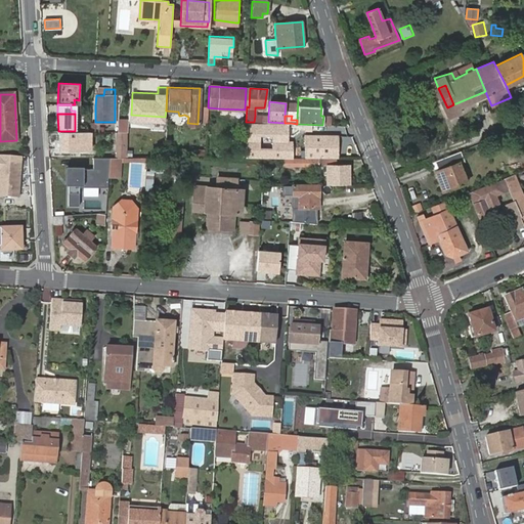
[(146,118),(134,117),(133,130),(145,131),(146,118)]
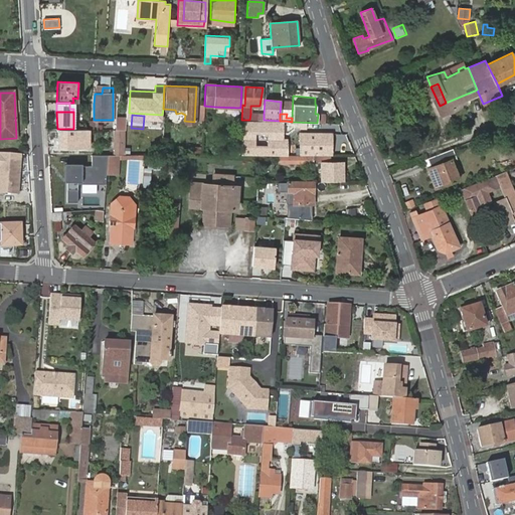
[(91,128),(99,129),(101,121),(92,120),(91,128)]
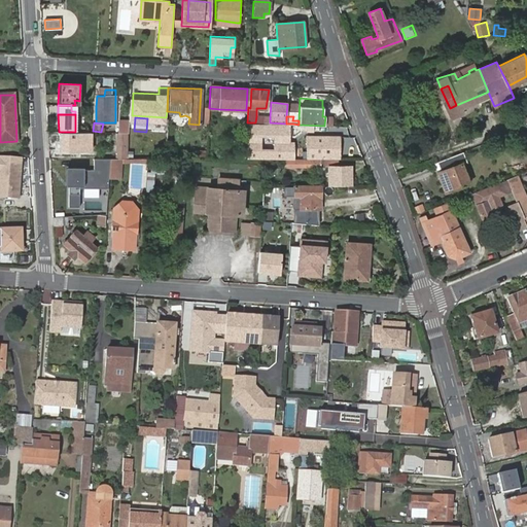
[(283,125),(249,126),(249,145),(248,145),(248,157),(339,157),(339,137),(307,136),(307,139),(307,148),(292,148),(292,141),(287,141),(287,136),(288,127),(283,127),(283,125)]
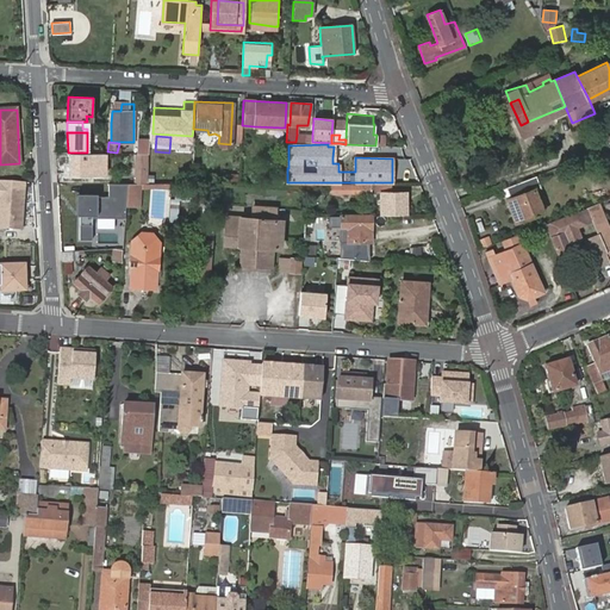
[(104,175),(104,153),(87,153),(68,153),(68,174),(104,175)]
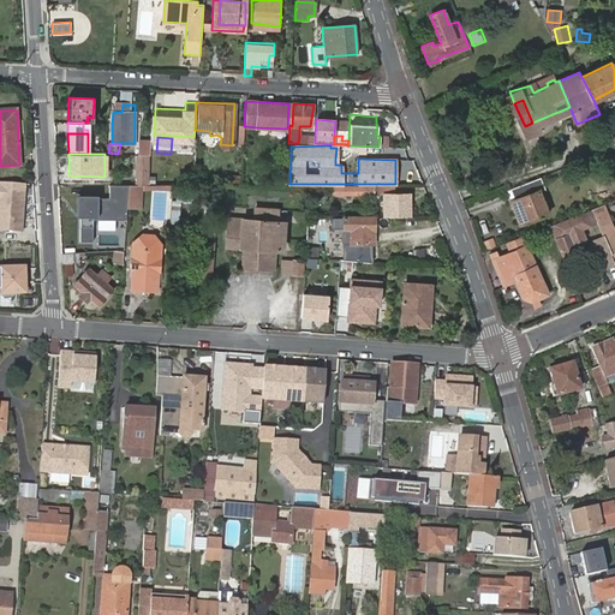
[(544,189),(539,177),(509,189),(513,199),(517,208),(513,209),(519,224),(547,213),(538,191),(544,189)]
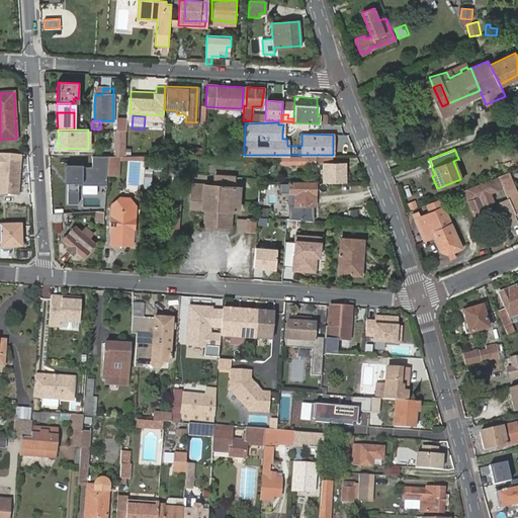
[(19,169),(19,154),(0,153),(0,192),(17,193),(18,177),(16,175),(17,171),(19,169)]
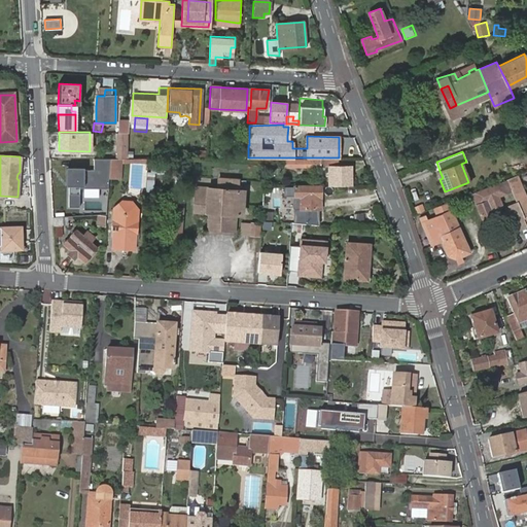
[(119,159),(108,160),(108,167),(118,167),(119,159)]
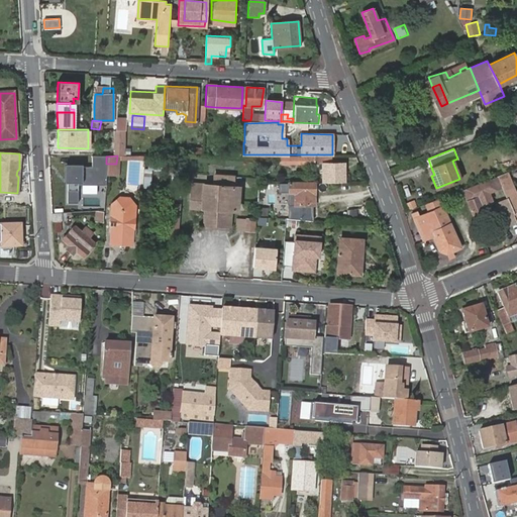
[(314,165),(314,156),(298,156),(298,164),(314,165)]
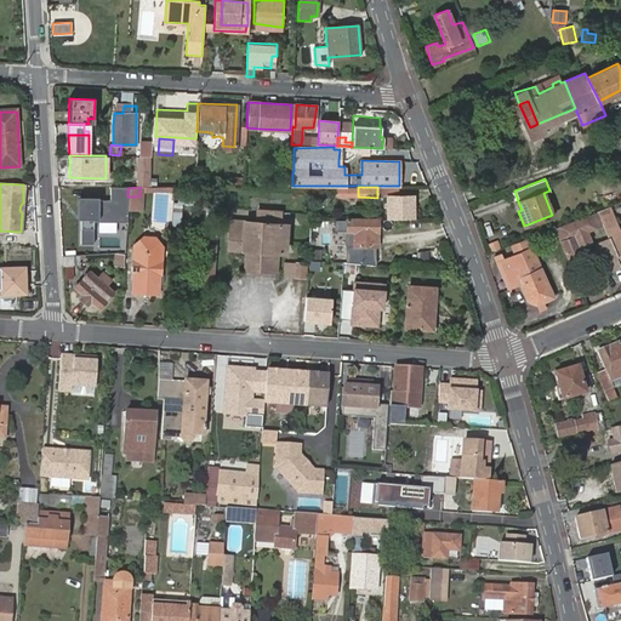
[(126,210),(127,188),(114,188),(114,197),(83,197),(83,245),(96,245),(96,223),(126,223),(126,210)]
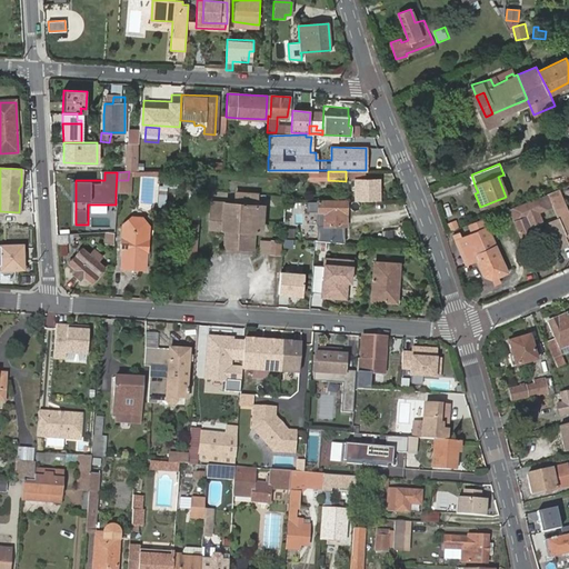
[(128,180),(117,180),(116,192),(127,192),(128,180)]
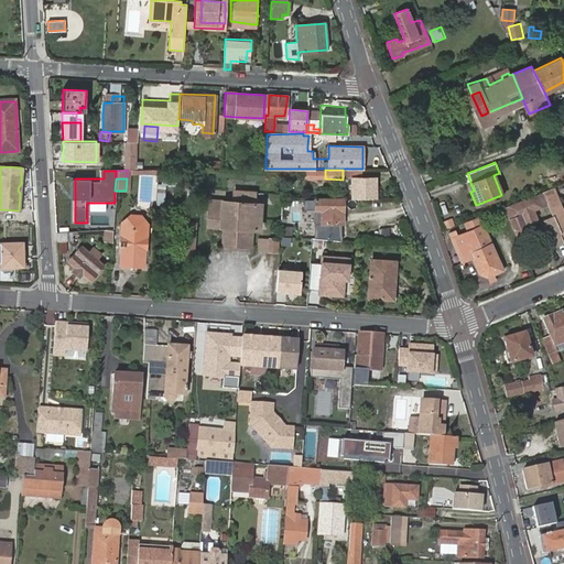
[(351,179),(351,199),(376,199),(376,179),(351,179)]
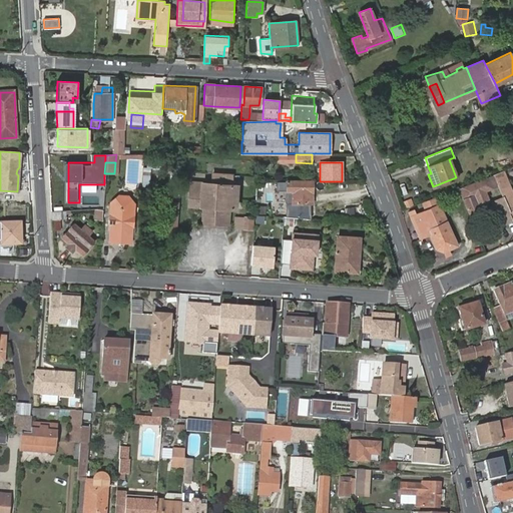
[(503,170),(493,173),(498,184),(503,197),(509,212),(512,211),(512,213),(512,199),(510,193),(512,192),(503,170)]
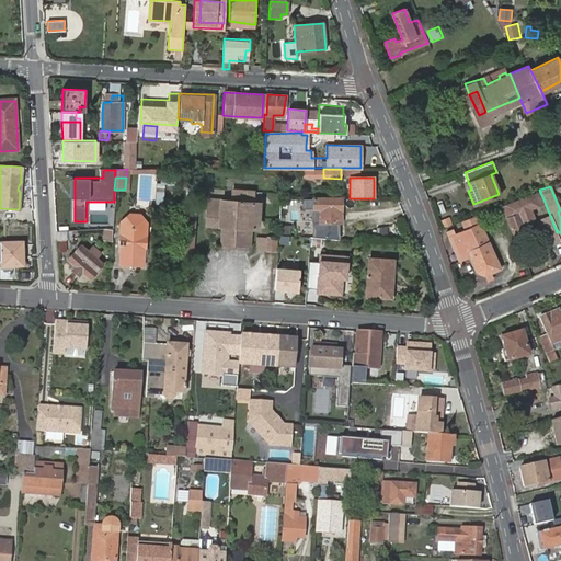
[(207,198),(206,226),(222,226),(221,244),(249,247),(250,228),(258,229),(259,202),(253,202),(254,191),(232,189),(231,199),(207,198)]
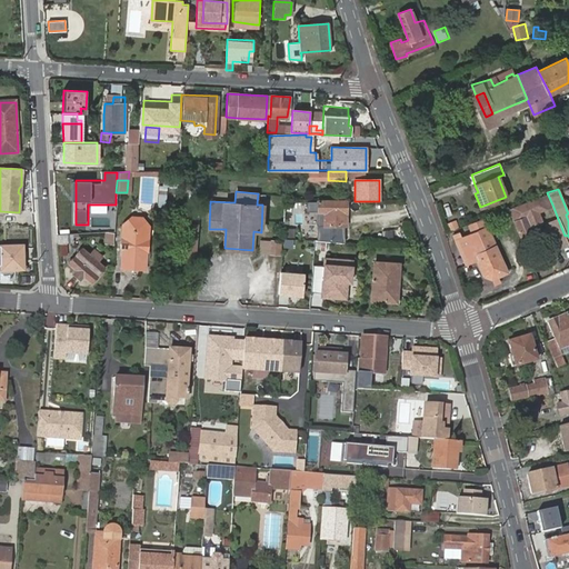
[(508,210),(520,239),(532,233),(529,225),(541,220),(537,211),(552,205),(548,195),(508,210)]
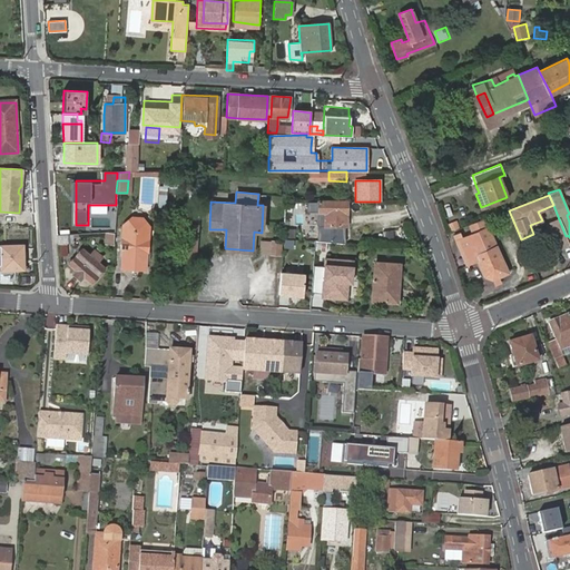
[(323,225),(340,226),(345,226),(346,202),(317,202),(317,213),(323,213),(323,225)]
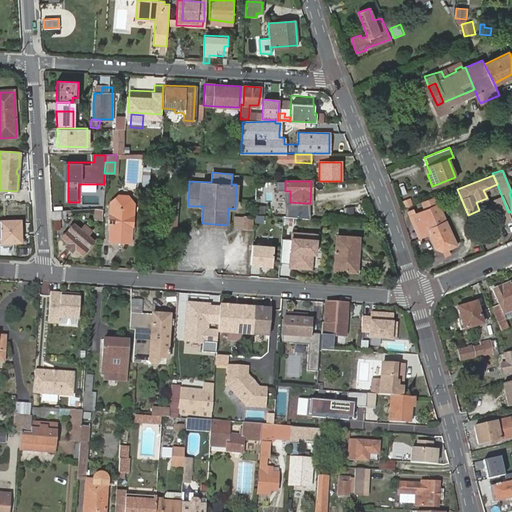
[(109,224),(108,241),(130,241),(130,234),(131,226),(132,226),(133,205),(131,201),(129,198),(124,196),(118,195),(115,197),(112,199),(109,201),(108,224),(109,224)]
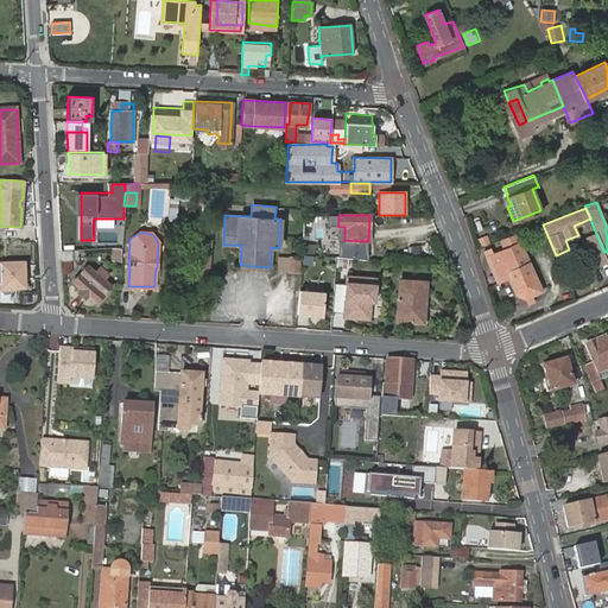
[(542,291),(517,232),(515,233),(500,239),(504,249),(494,253),(492,247),(486,249),(499,283),(507,279),(515,296),(524,298),(526,304),(532,302),(530,296),(542,291)]
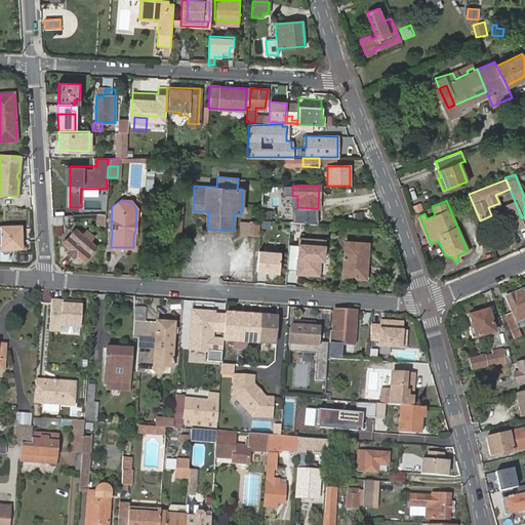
[(179,243),(183,202),(170,201),(170,208),(171,208),(169,243),(179,243)]
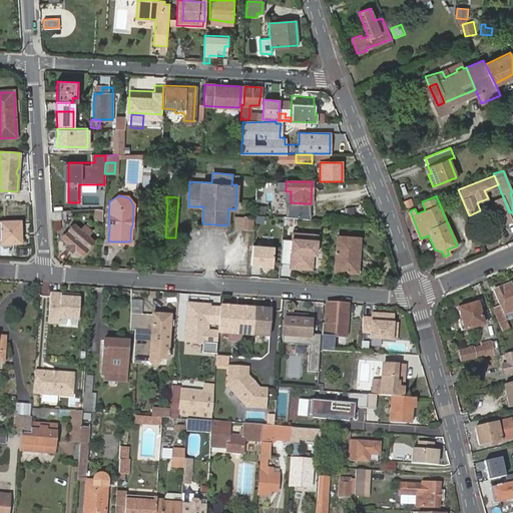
[(503,197),(492,201),(498,216),(509,212),(503,197)]
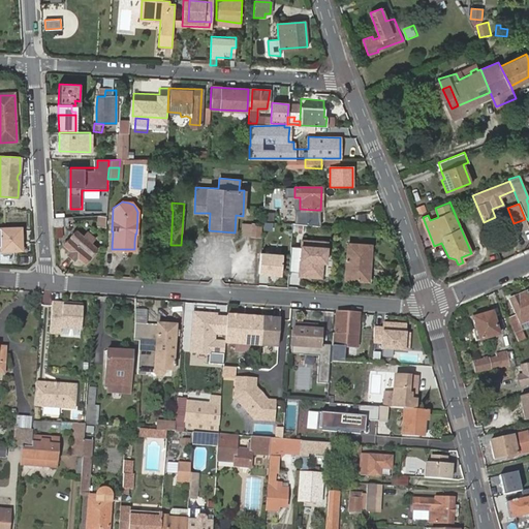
[(290,223),(301,224),(302,217),(291,216),(290,223)]
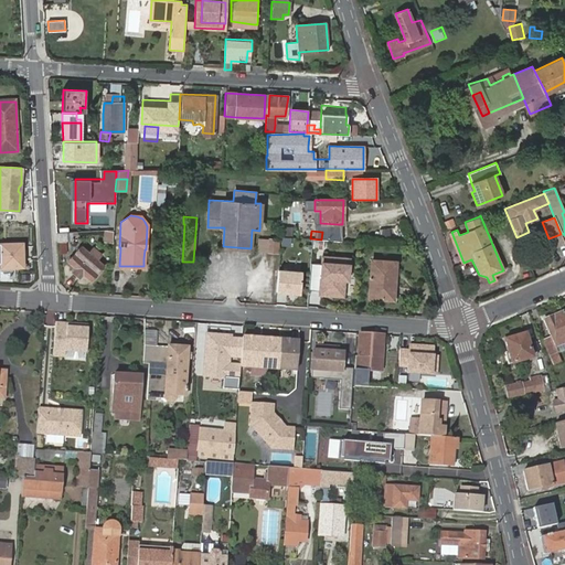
[(56,233),(56,243),(72,243),(72,237),(77,237),(76,232),(56,233)]
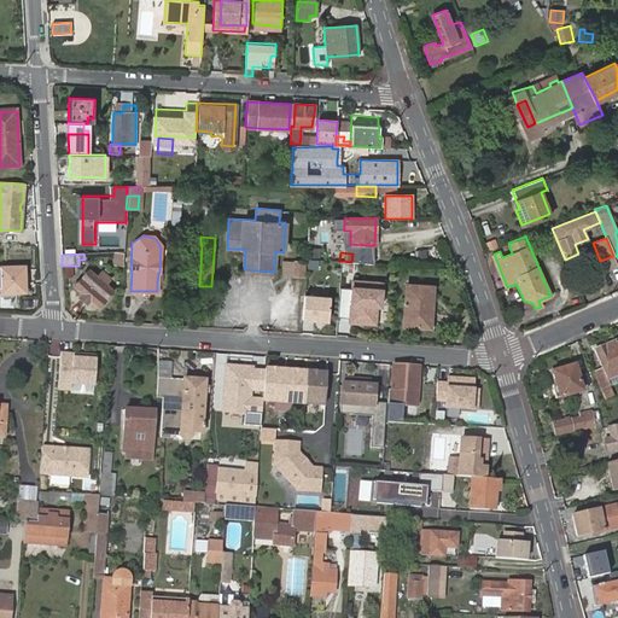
[(351,262),(367,263),(368,255),(353,254),(351,262)]
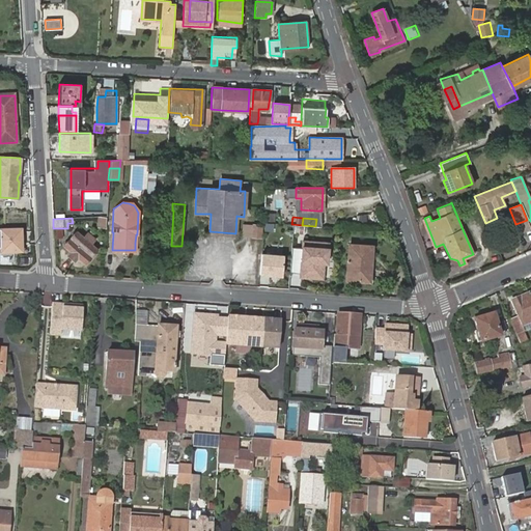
[(527,220),(515,224),(520,232),(530,228),(527,220)]
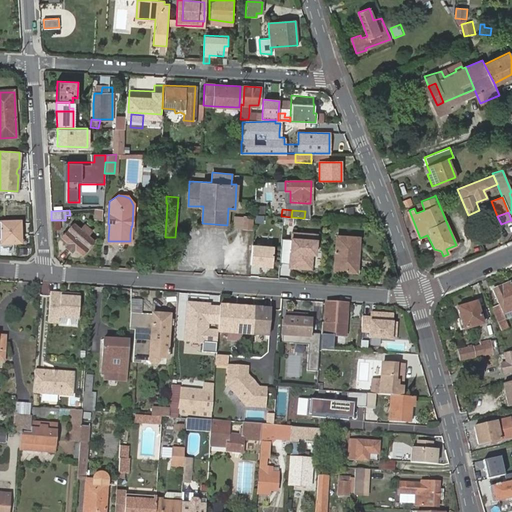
[(234,229),(243,230),(245,215),(235,215),(234,229)]
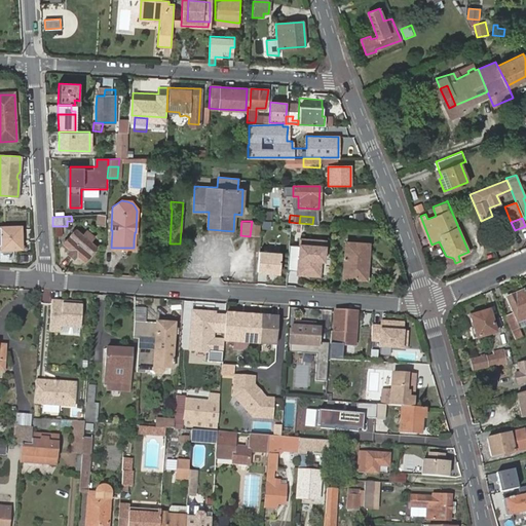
[(252,221),(250,236),(257,236),(259,222),(252,221)]
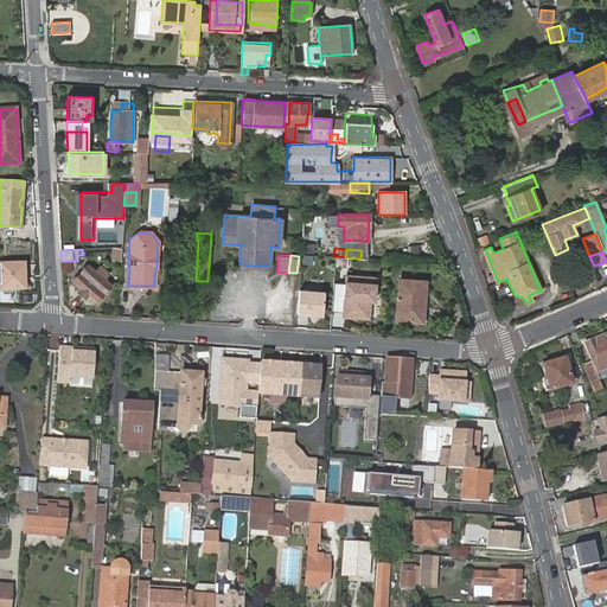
[(0,266),(1,289),(24,288),(23,264),(0,266)]
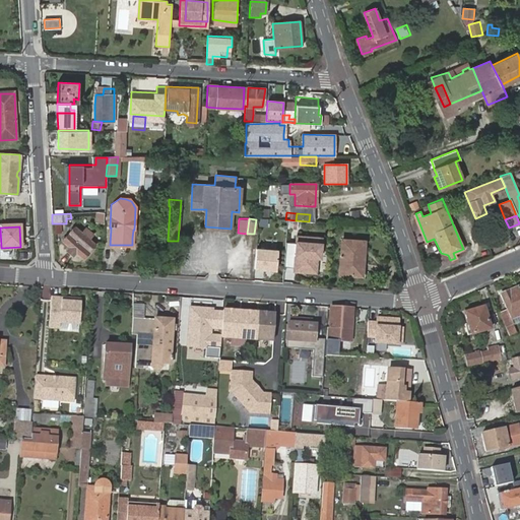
[(62,242),(68,248),(66,251),(72,257),(76,254),(82,259),(94,245),(74,228),(62,242)]
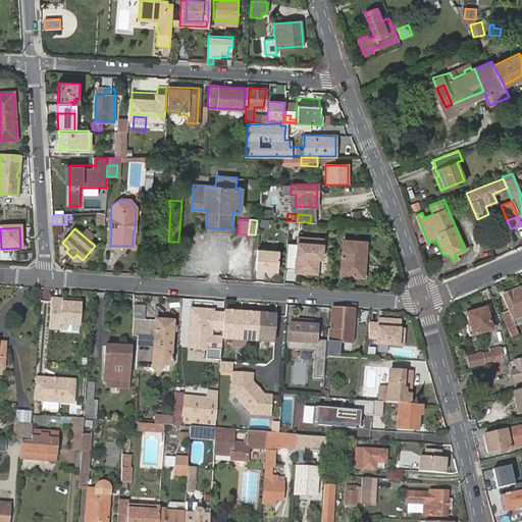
[(328,237),(299,235),(296,273),(325,275),(328,237)]
